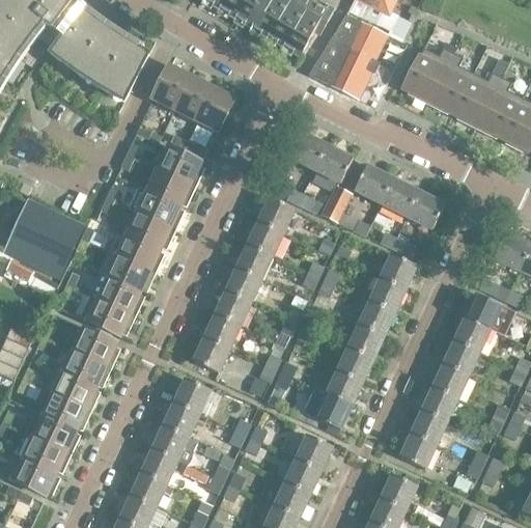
[(36,38),(48,25),(52,28),(62,36),(50,53),(60,61),(61,60),(65,63),(64,64),(84,78),(85,77),(89,80),(88,81),(124,102),(148,54),(141,50),(144,46),(128,35),(107,22),(86,6),(78,0),(0,0),(0,92),(7,81),(21,59),(36,38)]
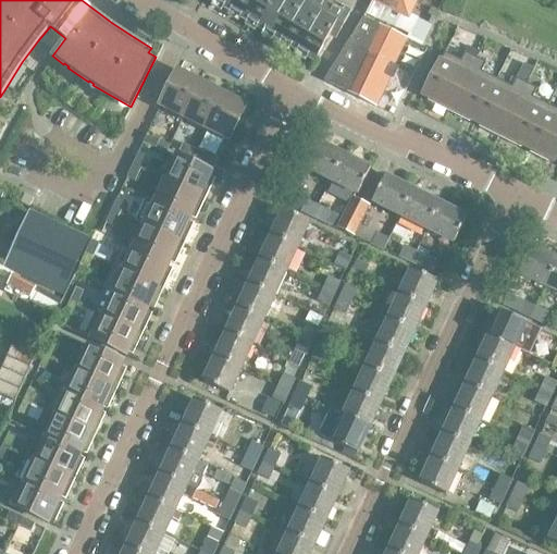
[(213,0),(313,59),(337,19),(344,22),(349,12),(348,9),(345,7),(345,5),(344,5),(334,0),(213,0)]
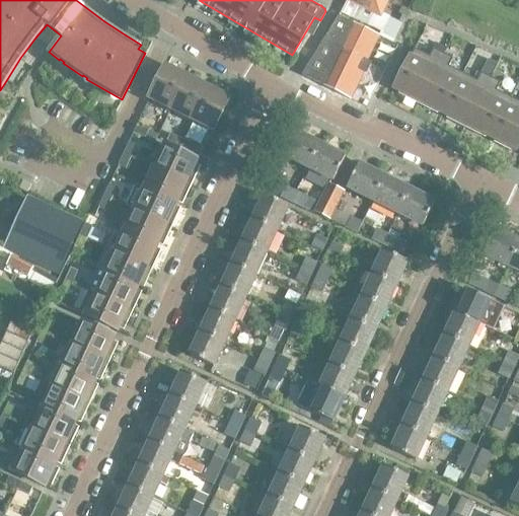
[(354,0),(379,12),(384,0),(354,0)]
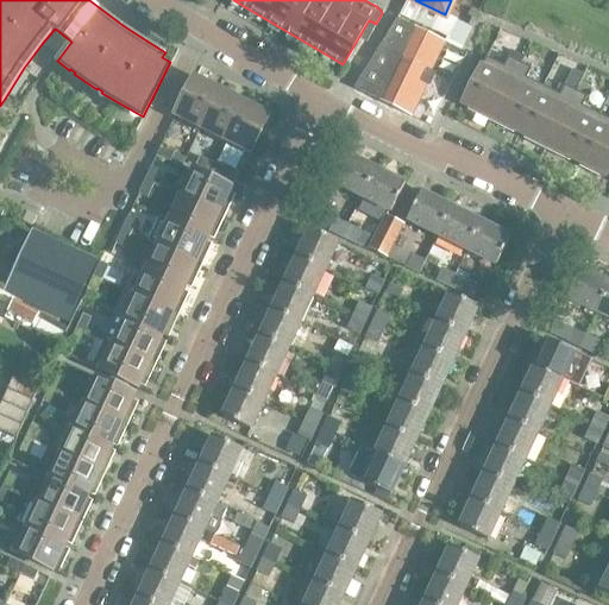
[(431,68),(445,39),(397,16),(353,86),(410,113),(432,69),(433,70),(433,69),(431,68)]
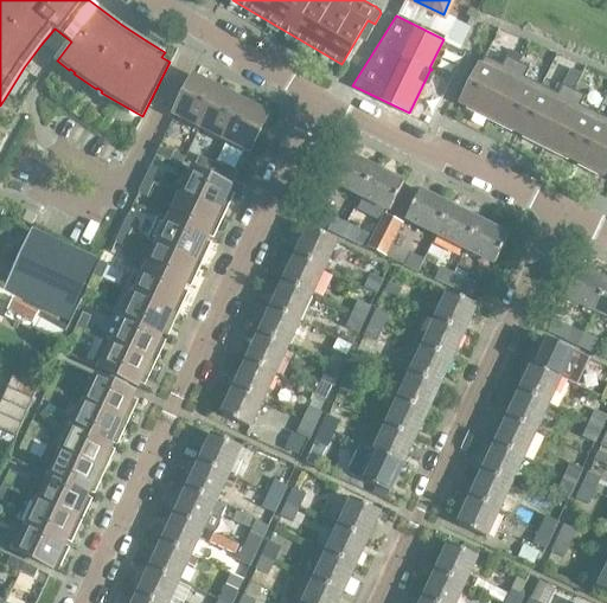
[(489,119),(518,59),(506,53),(502,63),(484,55),(461,101),(475,108),(474,110),(486,117),(489,119)]
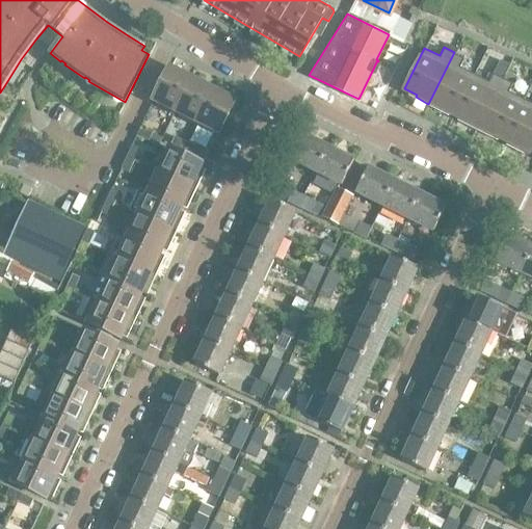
[(454,113),(474,73),(460,65),(464,57),(454,52),(428,104),(430,105),(430,104),(442,110),(443,107),(454,113)]
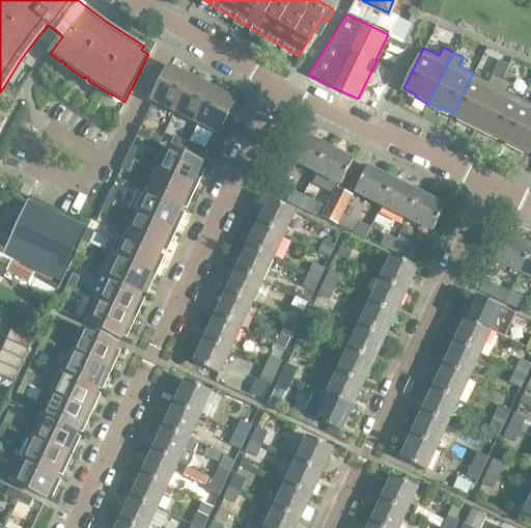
[(174,109),(191,77),(169,65),(152,99),(174,109)]
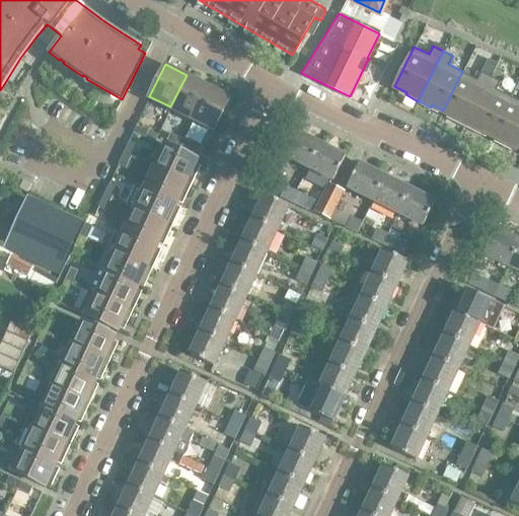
[(465,125),(491,75),(480,70),(476,78),(462,71),(443,111),(454,116),(453,119),(463,124),(463,125),(465,125)]
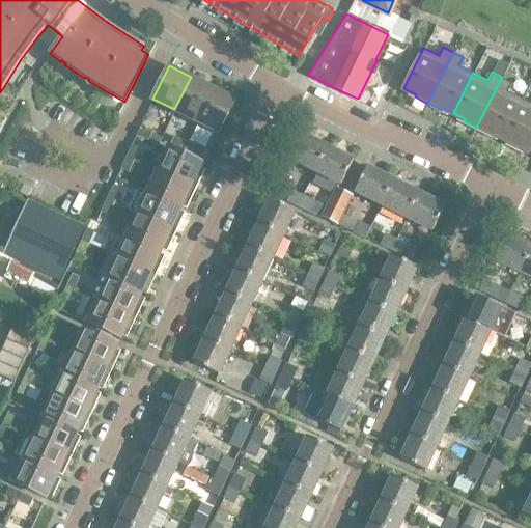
[(196,120),(212,87),(191,77),(174,109),(196,120)]
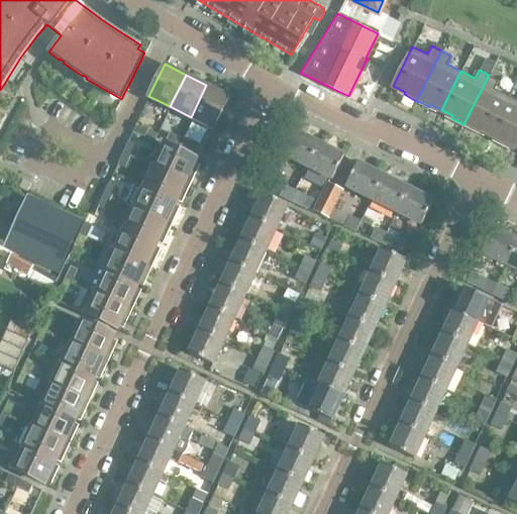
[(489,133),(508,95),(495,88),(499,80),(489,75),(463,124),(466,125),(477,131),(478,128),(489,133)]
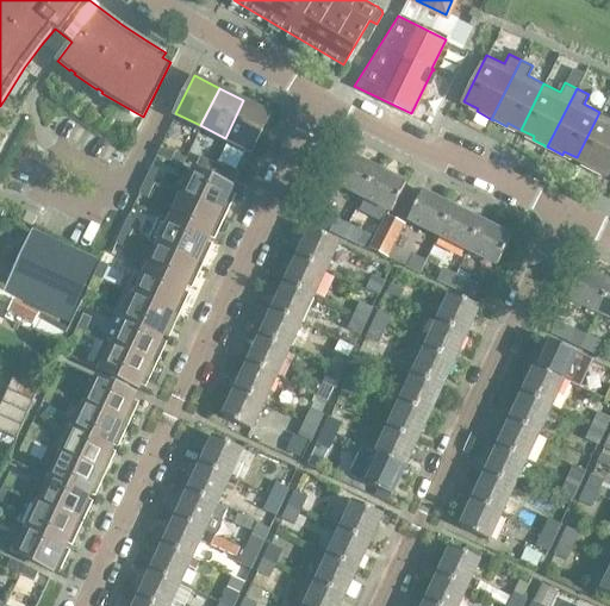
[(268,113),(243,100),(225,138),(250,150),(268,113)]
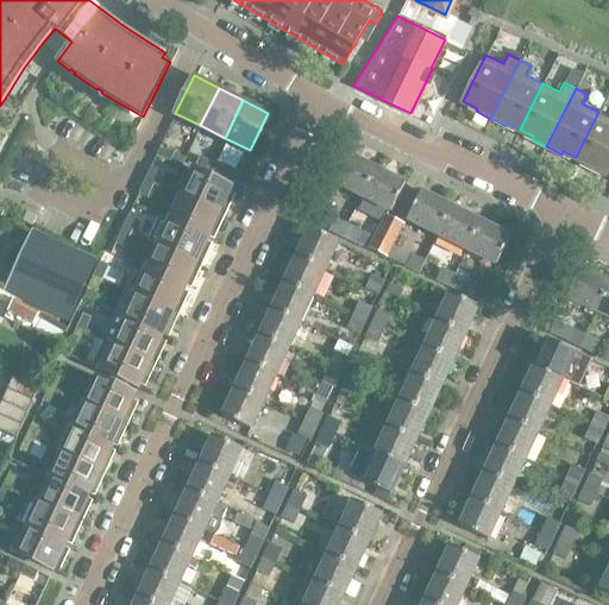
[(603,176),(608,163),(608,117),(598,112),(576,157),(589,164),(588,168),(601,174),(601,175),(603,176)]
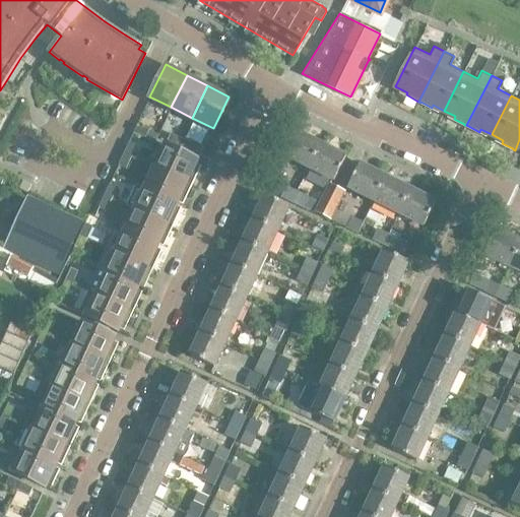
[(145,135),(148,128),(137,123),(134,130),(145,135)]
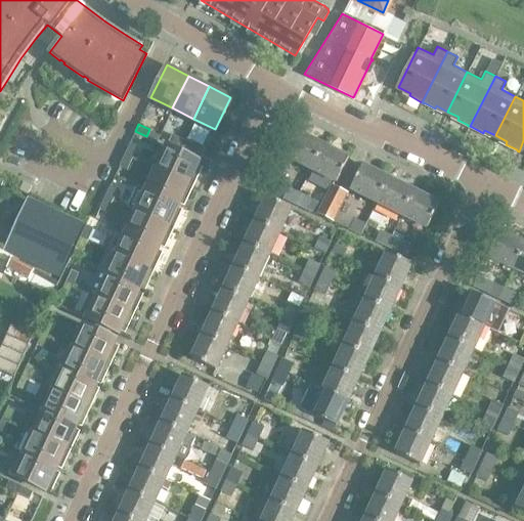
[(310,168),(322,143),(297,131),(285,155),(310,168)]
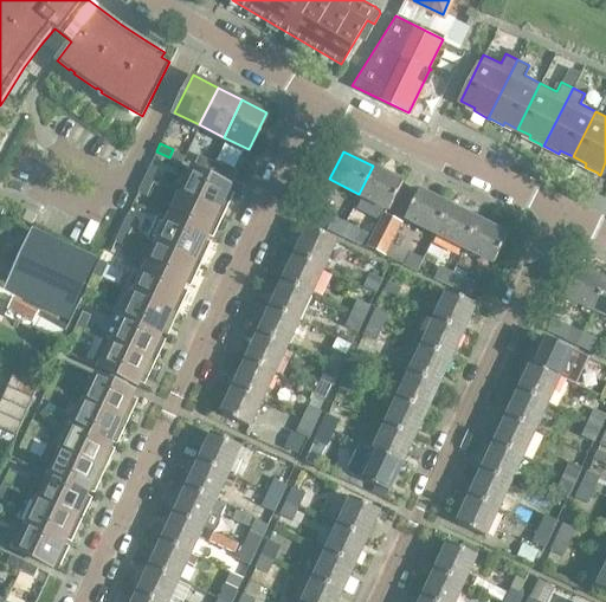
[(194,161),(208,168),(212,160),(199,153),(194,161)]
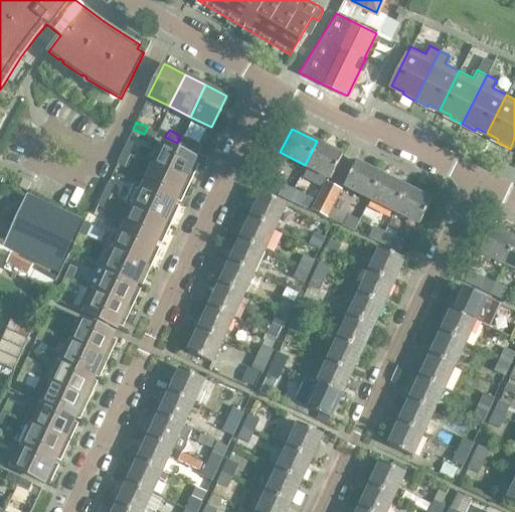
[(191,141),(180,136),(177,143),(188,148),(191,141)]
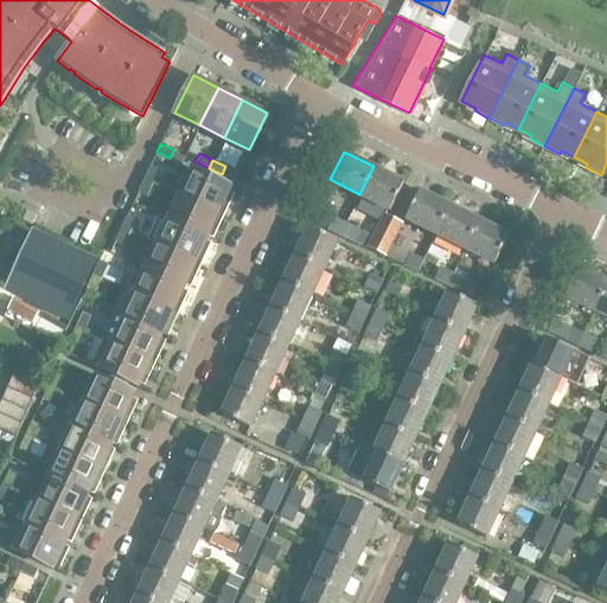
[(152,181),(159,167),(151,164),(145,177),(152,181)]
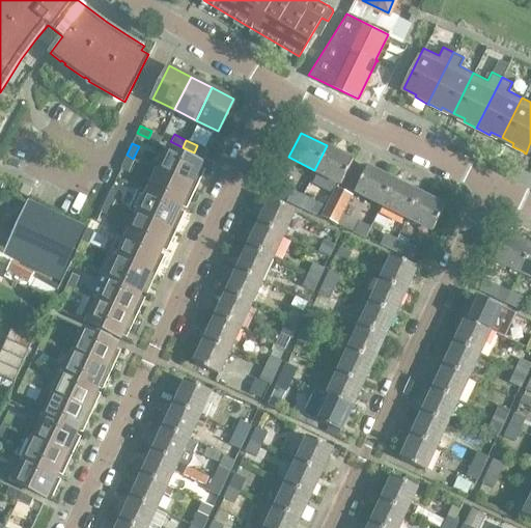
[(353,159),(327,145),(314,170),(340,184),(353,159)]
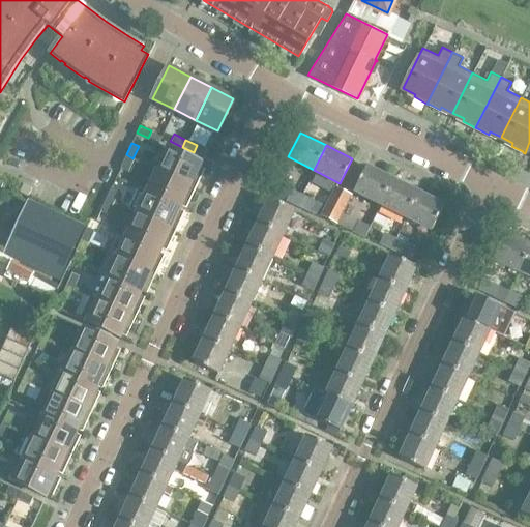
[(198,168),(200,162),(168,147),(157,169),(195,186),(196,184),(196,183),(200,174),(196,172),(197,168),(198,168)]
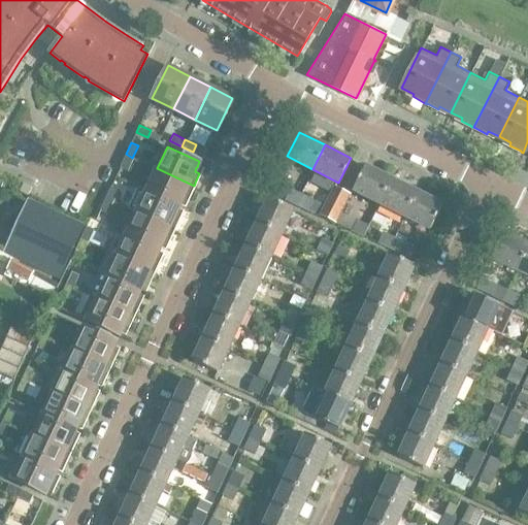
[(127,169),(132,158),(126,154),(120,166),(127,169)]
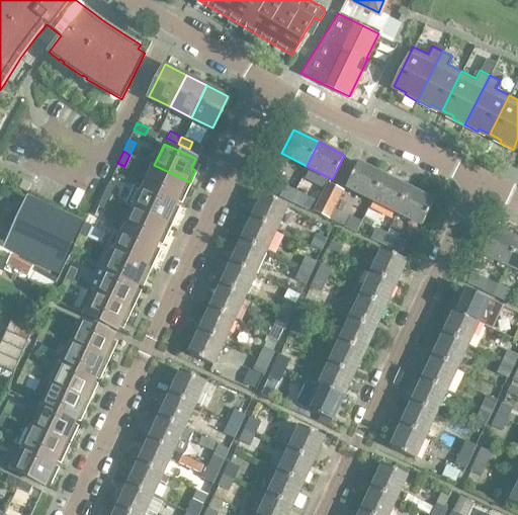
[(371,198),(383,174),(358,162),(346,185),(371,198)]
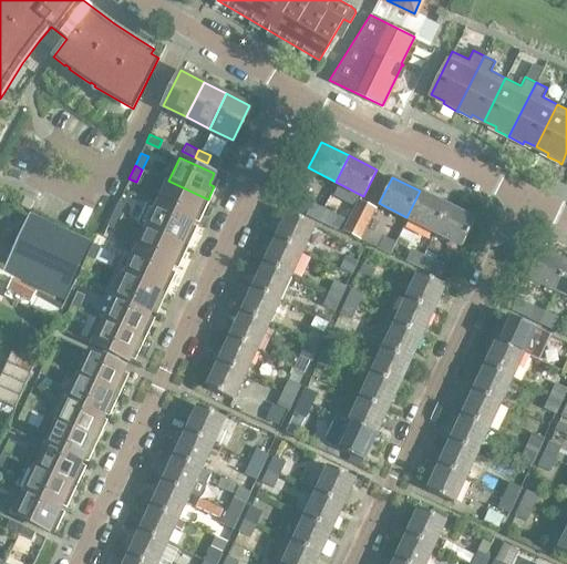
[(207,203),(208,200),(168,181),(157,204),(193,221),(195,215),(196,211),(202,213),(206,203),(207,203)]
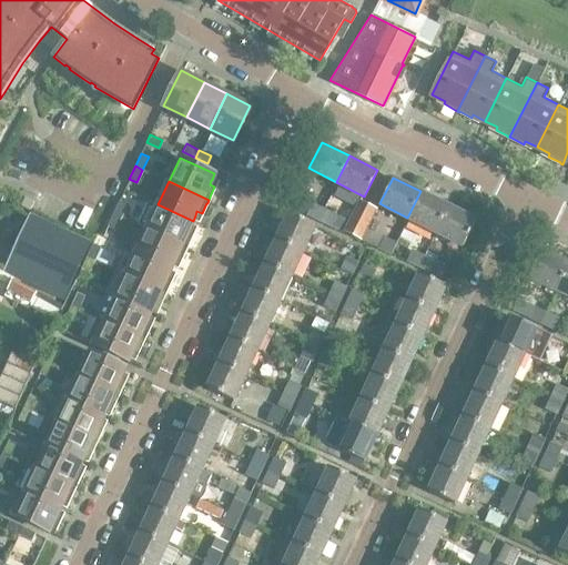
[(435,231),(447,205),(421,191),(407,218),(435,231)]
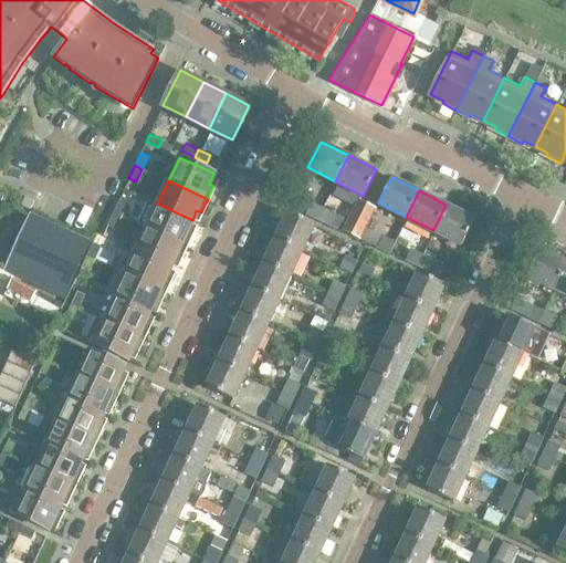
[(127,202),(119,198),(113,211),(121,215),(127,202)]
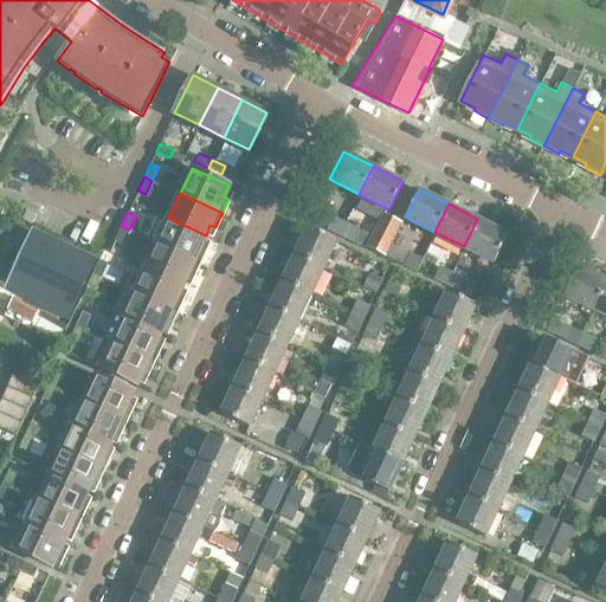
[(385,212),(379,222),(367,245),(385,253),(401,220),(385,212)]
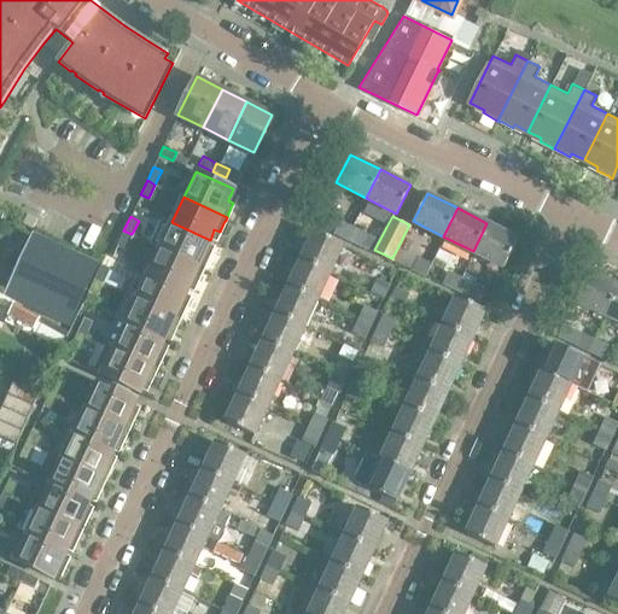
[(338,218),(333,229),(333,231),(347,237),(353,226),(338,218)]
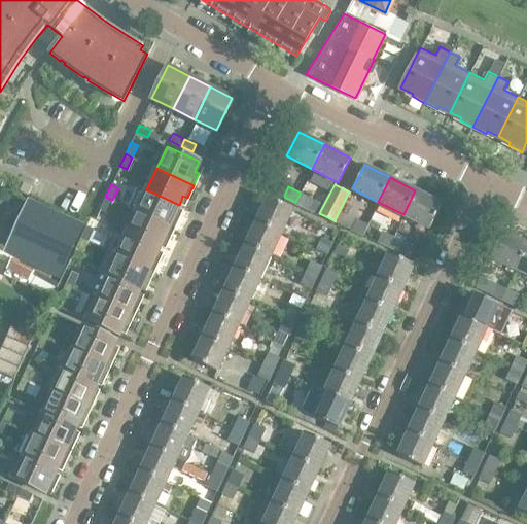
[(176,210),(179,205),(146,189),(136,211),(174,229),(175,225),(179,215),(174,213),(176,209),(176,210)]
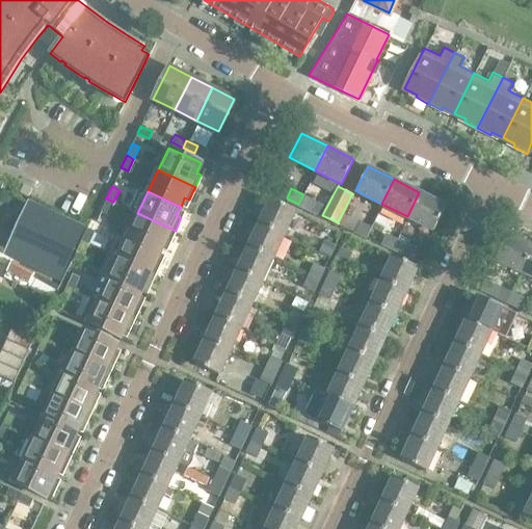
[(446,205),(419,192),(407,216),(433,230),(446,205)]
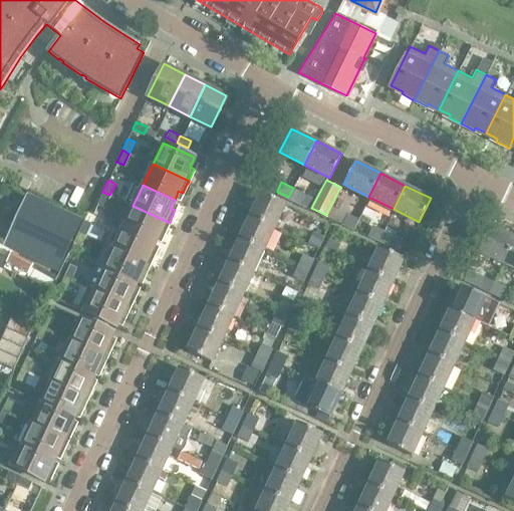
[(304,193),(293,188),(288,197),(300,203),(304,193)]
